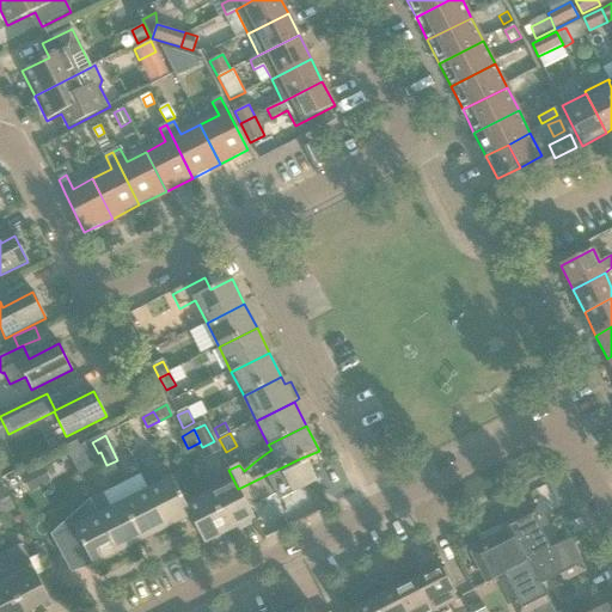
[(74,464),(86,459),(80,448),(78,442),(66,448),(74,464)]
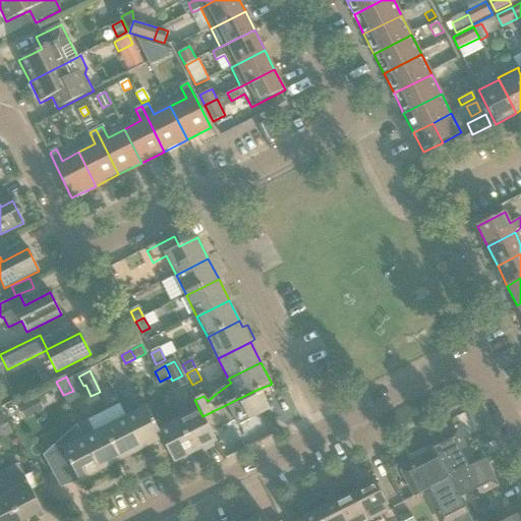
[(83,386),(78,377),(68,382),(73,391),(83,386)]
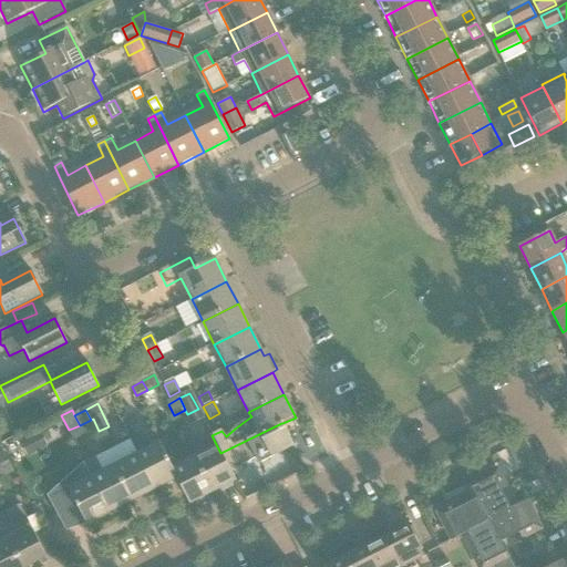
[(281,423),(220,453),(230,472),(232,472),(256,460),(258,465),(294,446),(282,423),(281,423)]
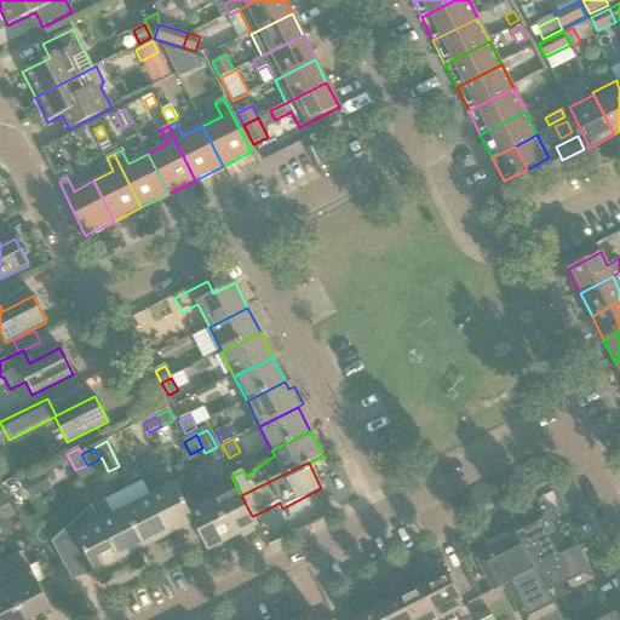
[(151,497),(149,498),(168,535),(193,523),(188,514),(189,512),(176,484),(162,491),(154,474),(143,480),(151,497)]
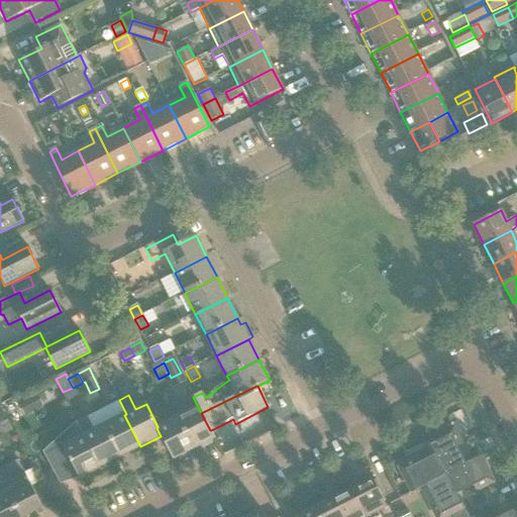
[(210,430),(201,413),(198,407),(193,397),(193,396),(173,406),(178,417),(194,449),(215,438),(211,430),(210,430)]
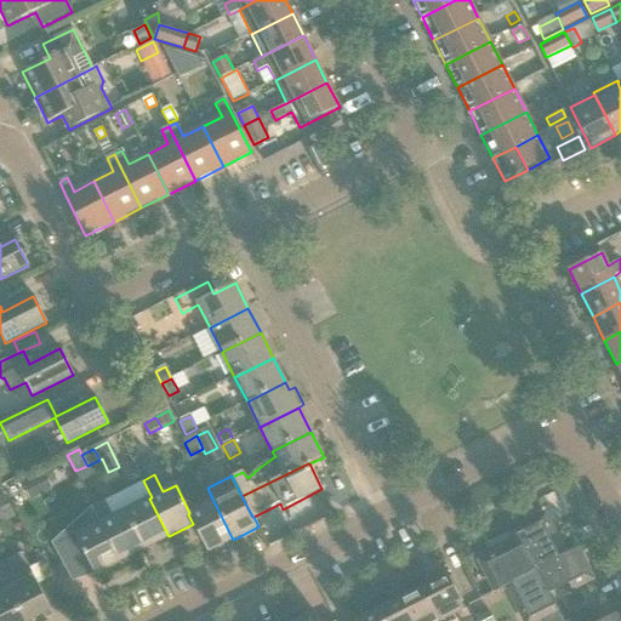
[(30,497),(41,491),(34,477),(23,482),(30,497)]
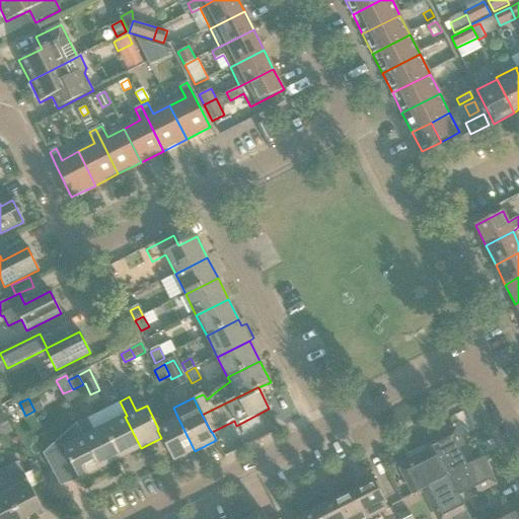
[(463,412),(468,421),(479,416),(474,406),(463,412)]
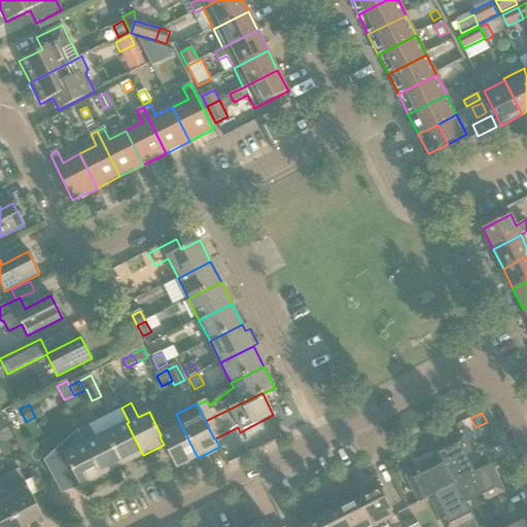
[(127,423),(106,433),(123,466),(143,455),(127,423)]
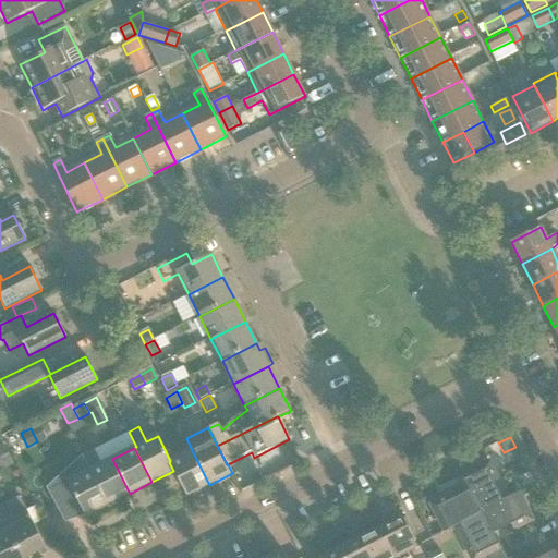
[(83,455),(91,470),(108,505),(130,494),(112,459),(102,464),(95,449),(83,455)]
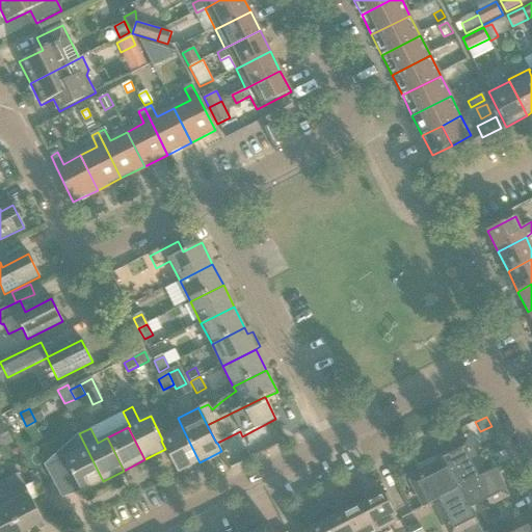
[(161,441),(165,449),(178,474),(200,462),(183,429),(162,440),(161,441)]
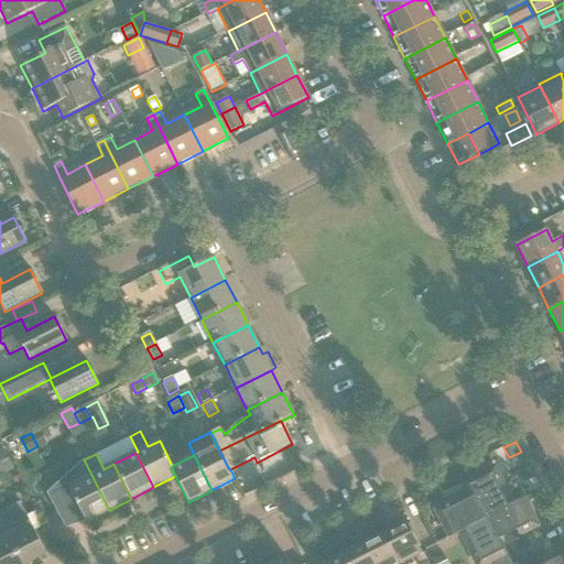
[(476,497),(487,518),(508,507),(499,488),(503,486),(494,467),(467,480),(475,497),(476,497)]
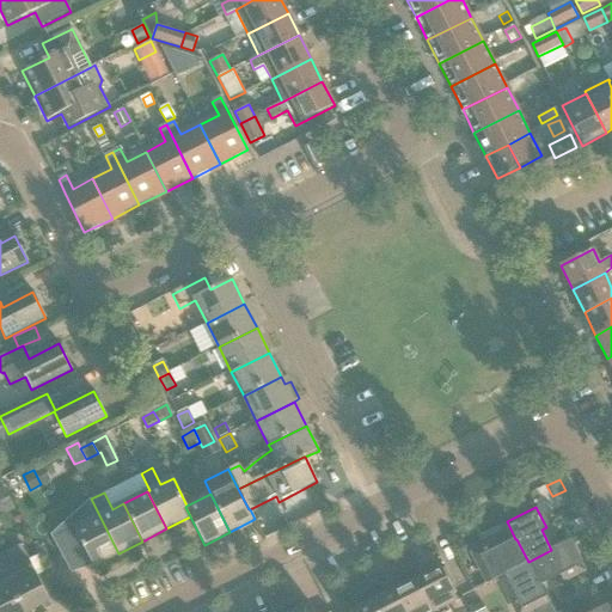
[(99,515),(56,537),(73,570),(92,562),(93,565),(118,554),(99,515)]
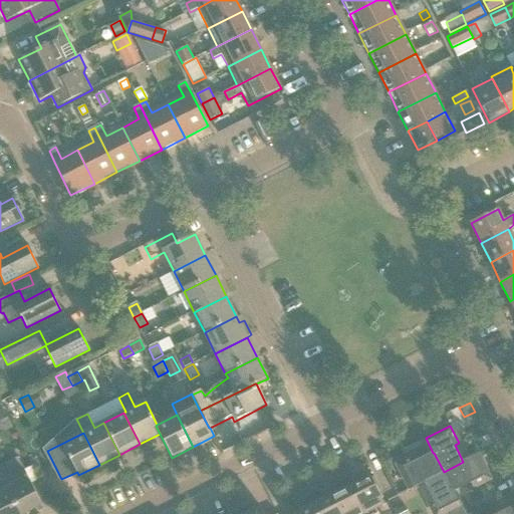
[(241,436),(233,440),(236,447),(244,443),(241,436)]
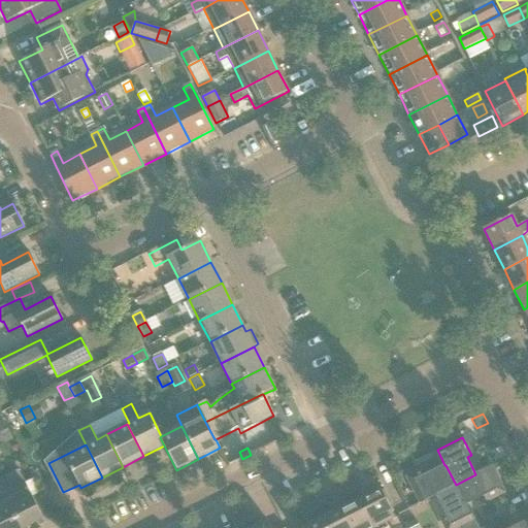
[(435,495),(456,485),(446,465),(444,465),(431,471),(429,467),(408,477),(421,503),(435,496),(435,495)]
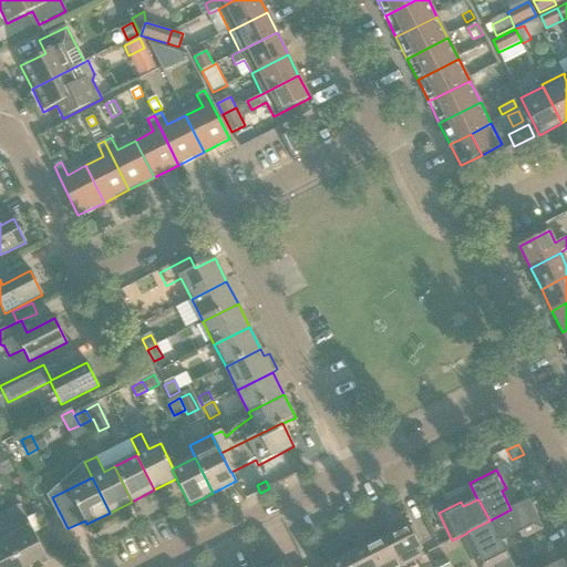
[(511,509),(490,521),(500,543),(501,543),(518,533),(522,538),(540,528),(526,502),(511,509)]
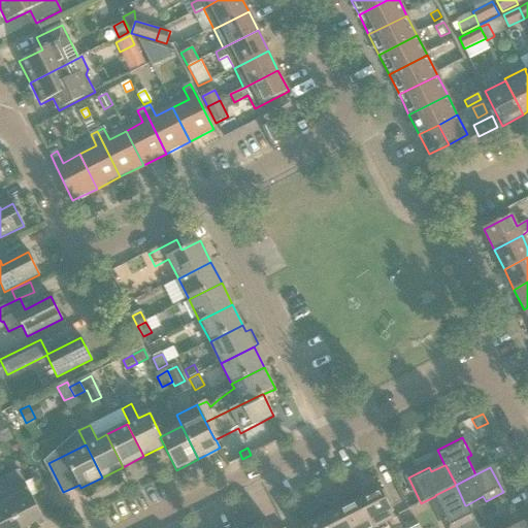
[(0,479),(0,487),(20,527),(25,527),(43,519),(32,497),(40,493),(35,482),(27,486),(19,469),(10,473),(0,479)]
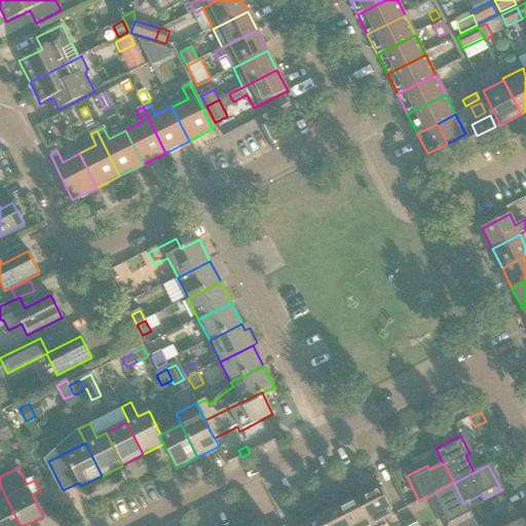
[(349,480),(373,525),(393,516),(378,486),(368,491),(365,486),(362,487),(357,477),(349,480)]
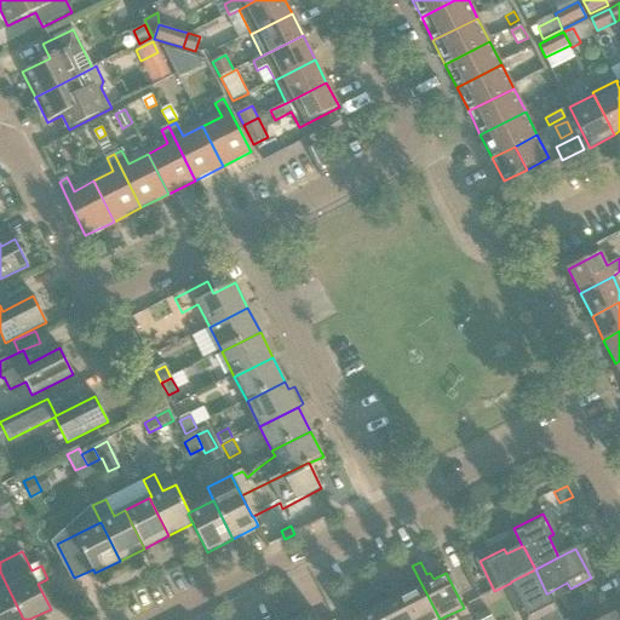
[(408,592),(399,597),(409,619),(438,619),(440,619),(412,566),(399,573),(408,592)]
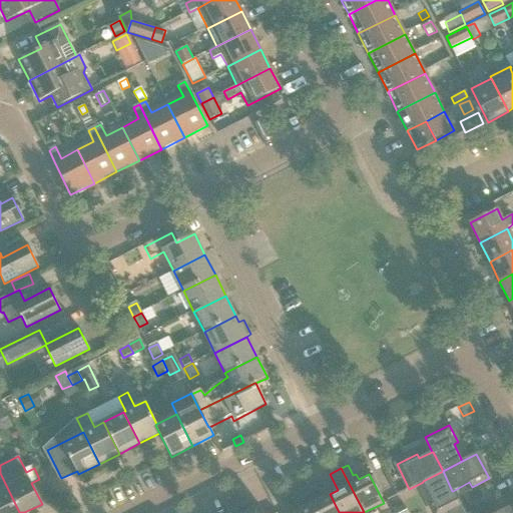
[(449,512),(465,512),(461,504),(460,505),(453,491),(452,491),(443,471),(423,481),(423,482),(431,498),(427,500),(433,512),(443,512),(448,511),(449,512)]
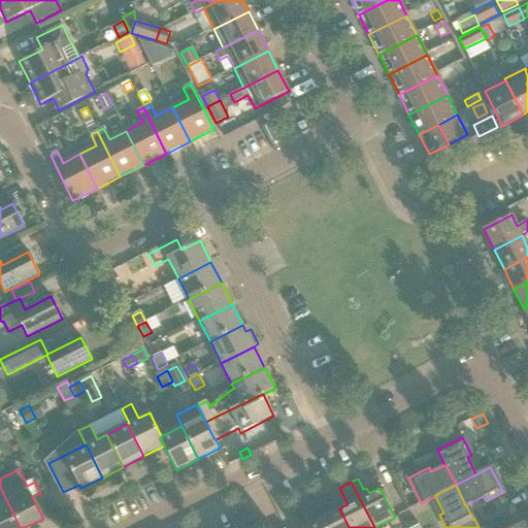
[(0,527),(20,527),(0,487),(0,527)]
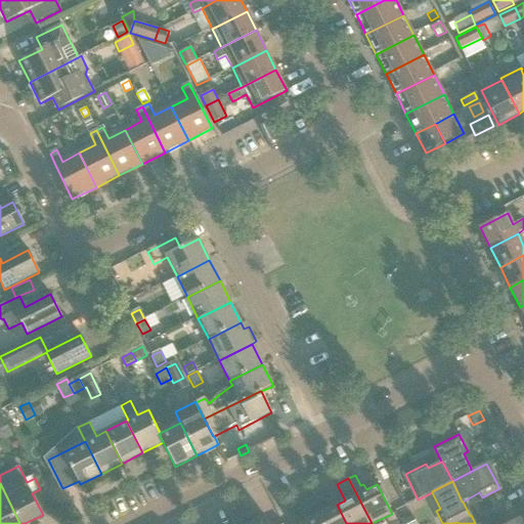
[(319,493),(308,498),(321,523),(346,523),(337,505),(328,510),(319,493)]
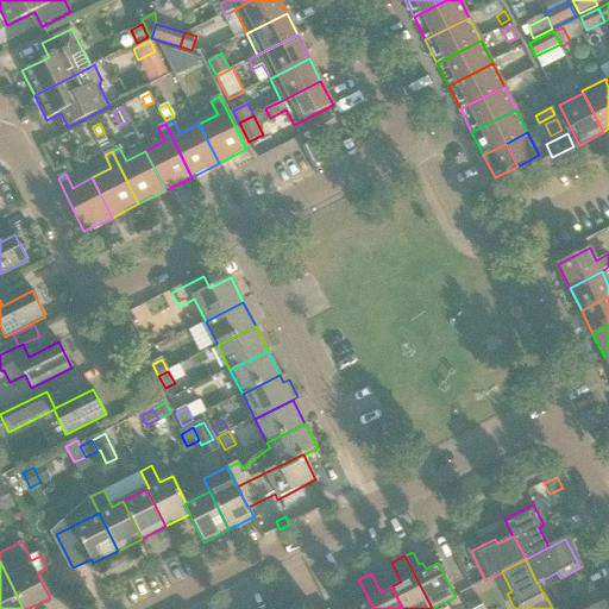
[(374,608),(358,579),(350,584),(356,596),(353,597),(357,604),(346,608),(374,608)]
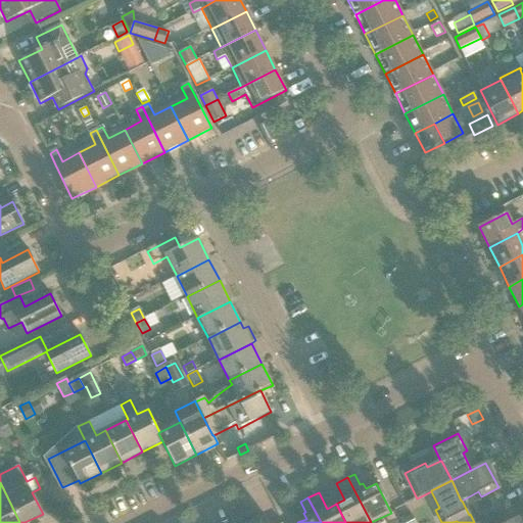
[(268,522),(265,516),(254,521),(251,516),(248,517),(243,506),(236,510),(242,522),(268,522)]
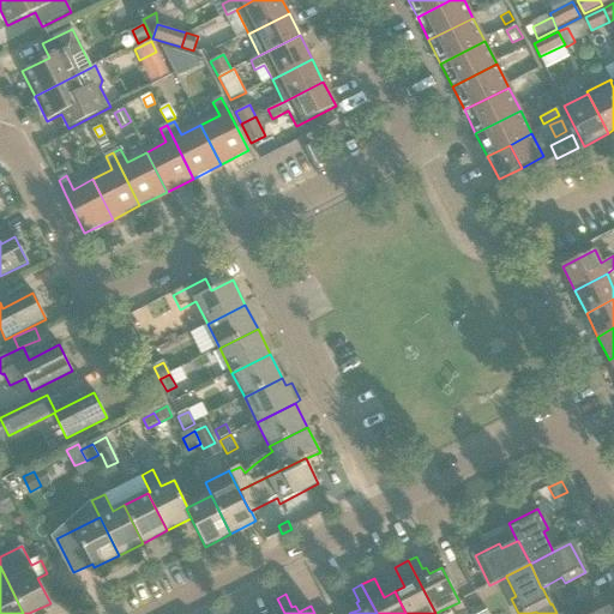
[(284,613),(277,599),(268,603),(274,613),(284,613)]
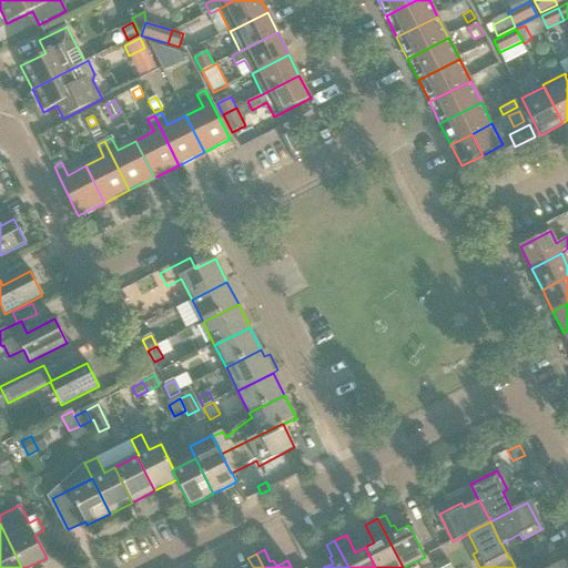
[(520,567),(567,567),(567,558),(548,567),(538,567),(535,561),(520,567)]
